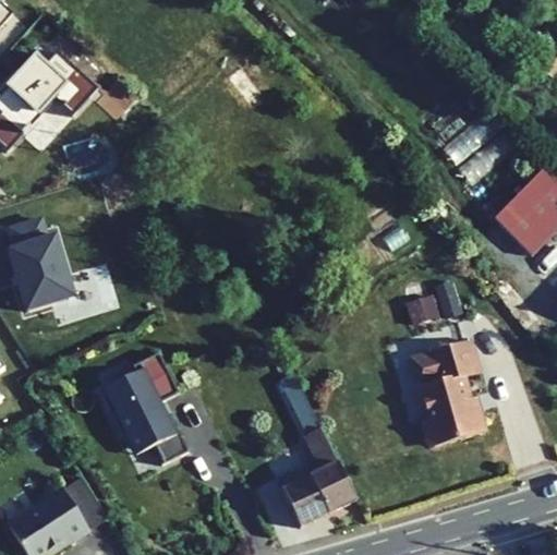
[(0,25),(13,12),(1,0),(0,0),(0,25)]
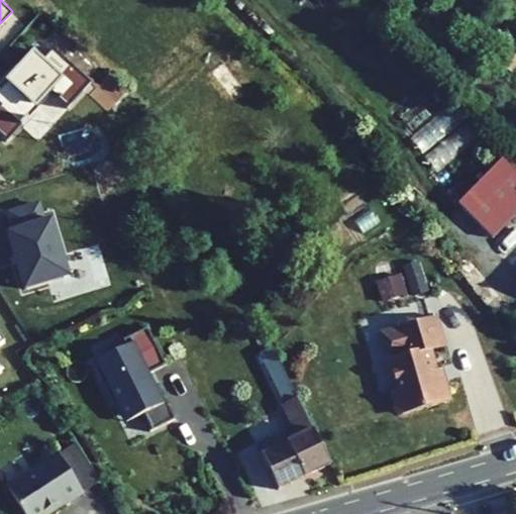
[(515,38),(499,62),(509,69),(513,72),(515,68),(515,38)]
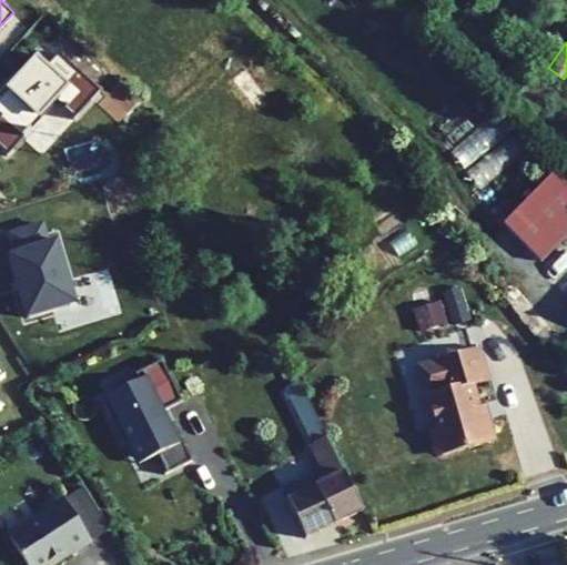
[(0,147),(7,153),(56,100),(73,117),(99,89),(60,53),(48,66),(39,56),(0,93),(0,147)]
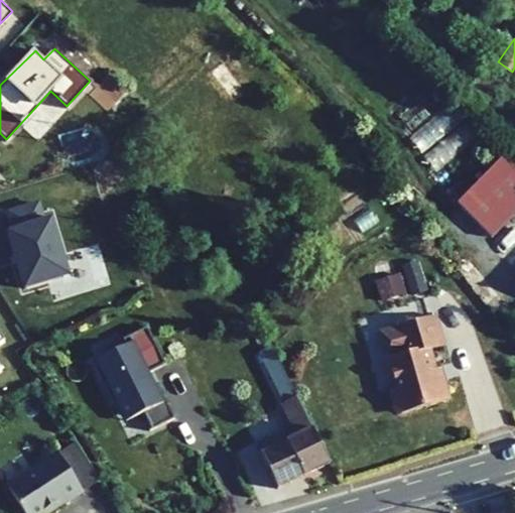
[(210,70),(230,94),(242,84),(223,59),(210,70)]
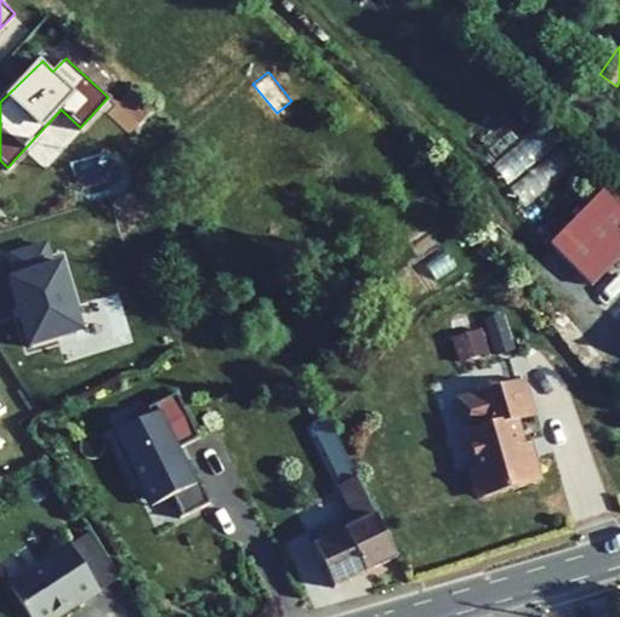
[(551,262),(549,264),(580,295),(619,253),(619,203),(614,198),(595,218),(551,262)]
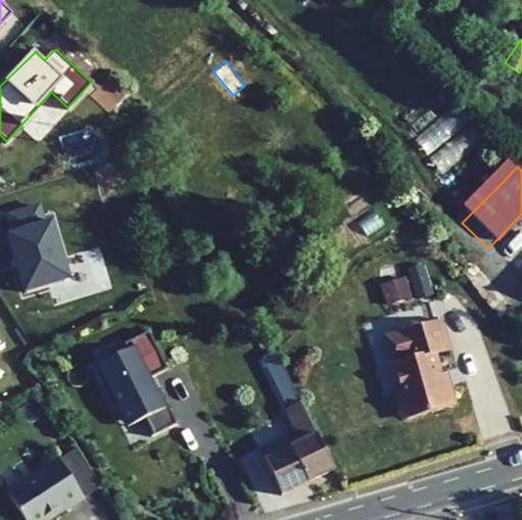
[(501,184),(490,174),(453,209),(464,221),(501,184)]
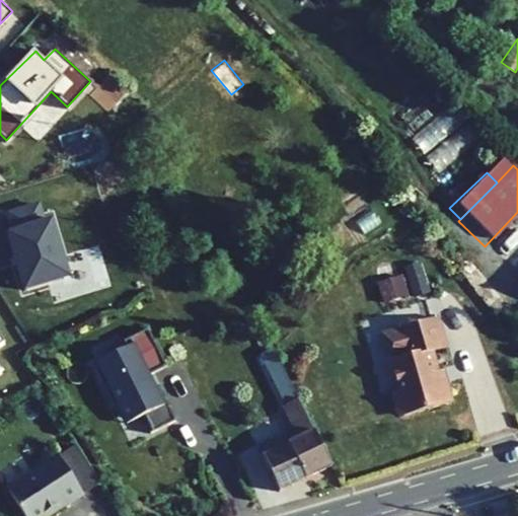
[(417,207),(423,202),(408,186),(402,191),(417,207)]
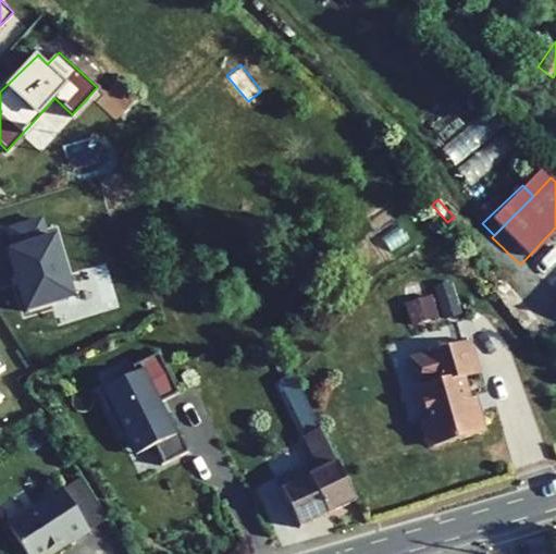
[(428,209),(443,226),(447,222),(432,205),(428,209)]
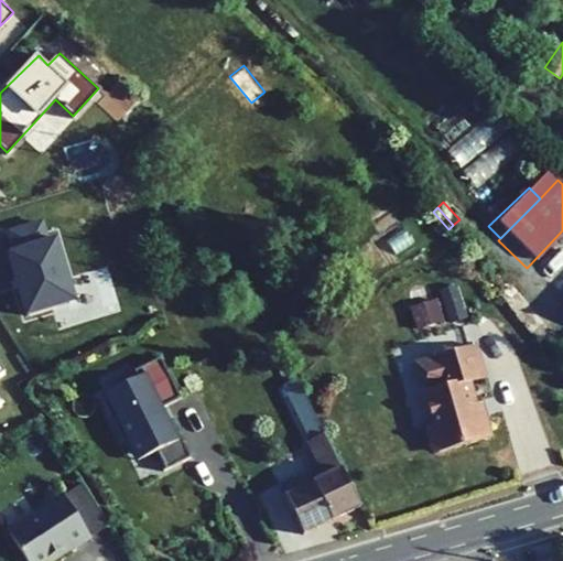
[(14,249),(9,251),(26,313),(75,299),(56,237),(49,239),(43,219),(9,230),(14,249)]
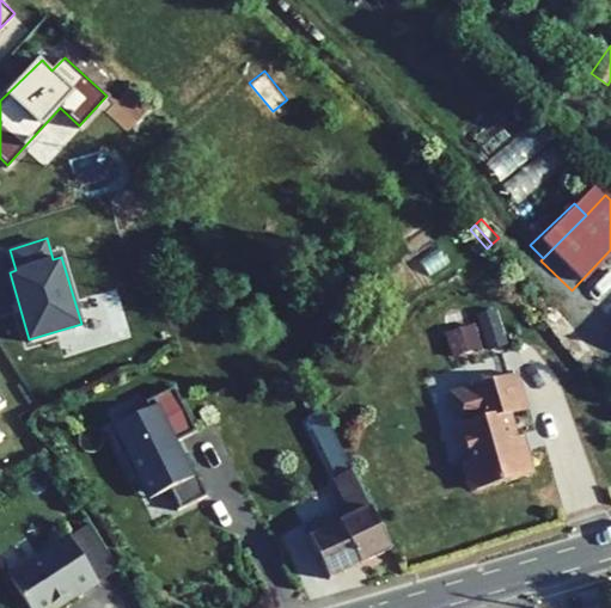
[(556,308),(550,313),(584,355),(592,348),(556,308)]
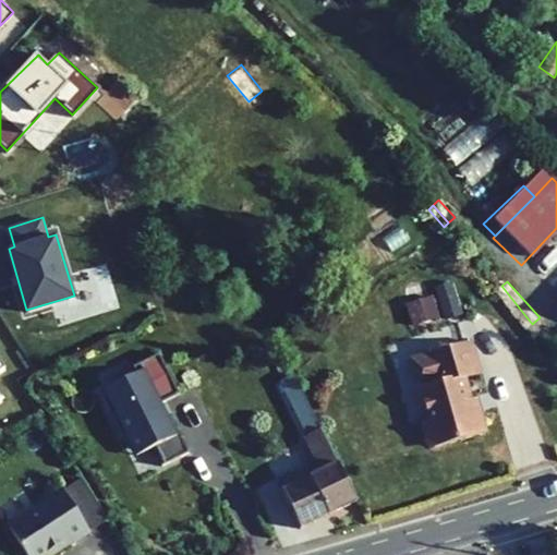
[(494,293),(527,329),(532,324),(501,286),(494,293)]
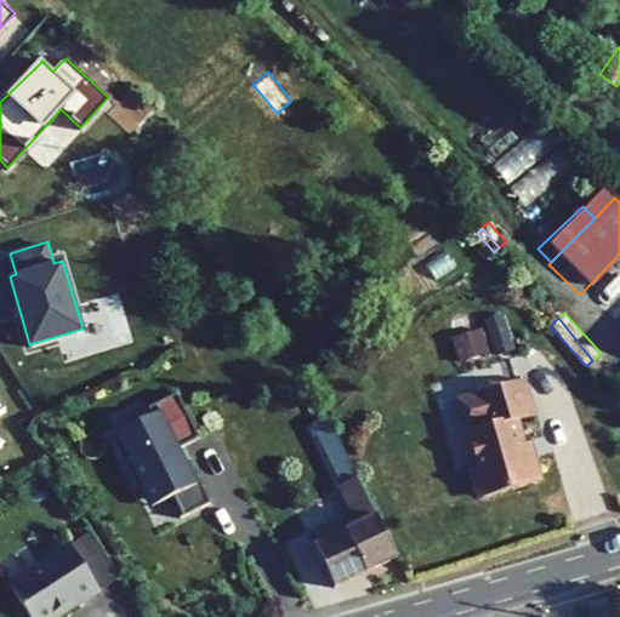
[(458,358),(488,348),(481,324),(449,333),(458,358)]
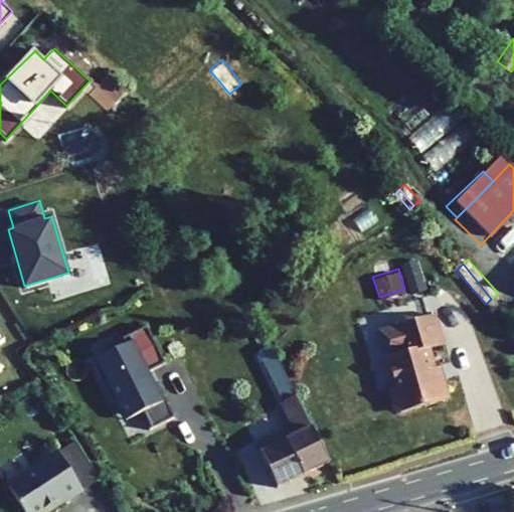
[(404,357),(389,361),(395,384),(389,386),(395,407),(401,410),(446,397),(448,391),(444,375),(439,376),(430,345),(444,342),(435,312),(395,324),(404,357)]
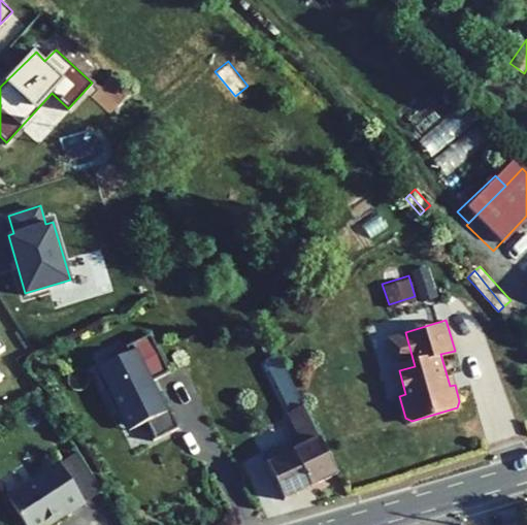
[(146,419),(156,436),(179,425),(161,389),(156,392),(152,383),(154,382),(153,379),(170,370),(151,331),(132,341),(135,348),(130,351),(94,368),(103,388),(108,386),(121,409),(125,407),(134,425),(146,419)]
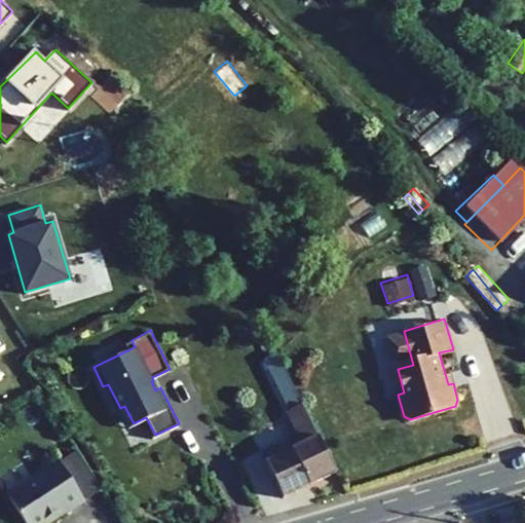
[(404,331),(387,335),(398,369),(413,365),(404,331)]
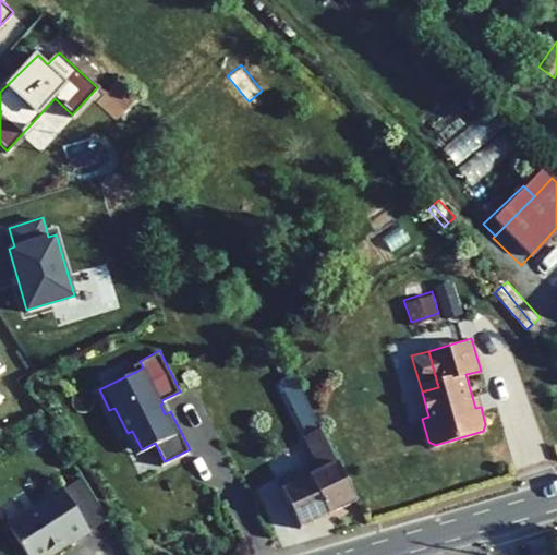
[(140,361),(134,363),(137,371),(143,368),(140,361)]
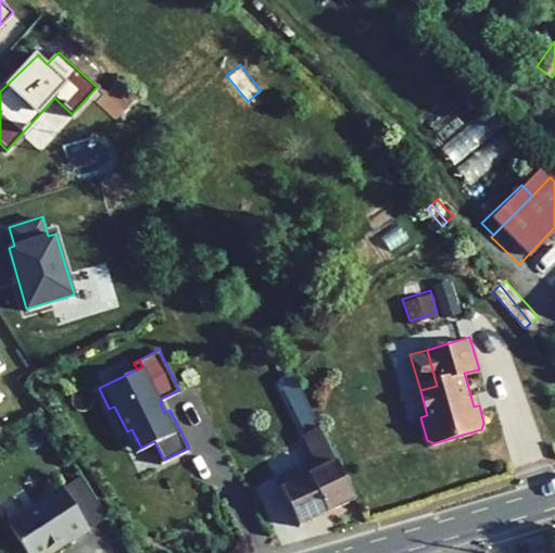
[(292,371),(284,375),(289,387),(298,382),(292,371)]
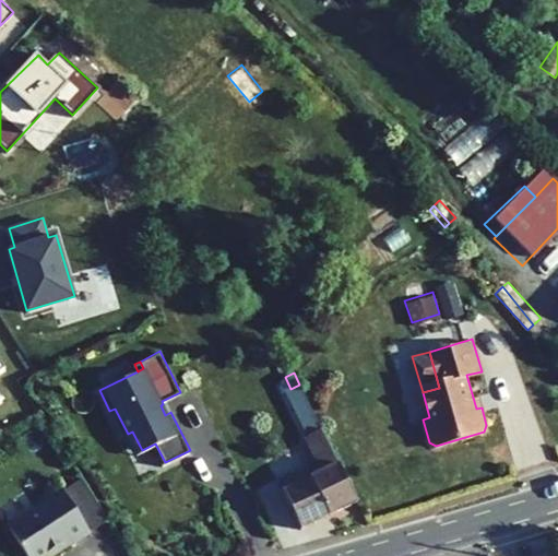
[(277,482),(301,528),(358,499),(299,385),(291,389),(286,391),(308,434),(305,436),(322,470),(311,475),(307,466),(277,482)]
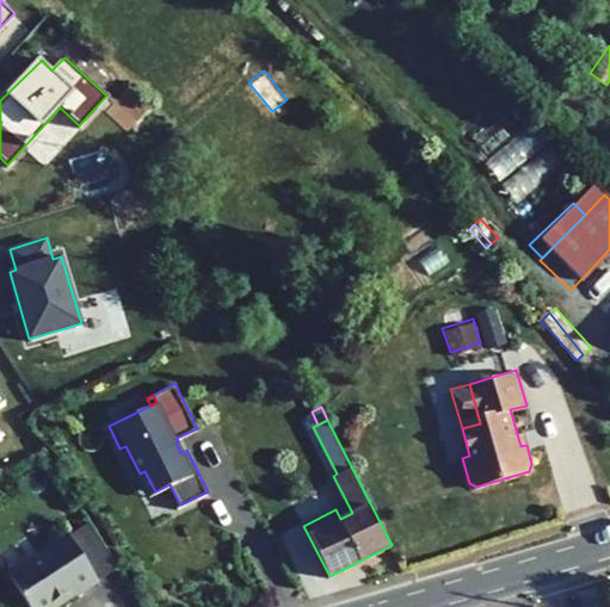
[(139,475),(148,495),(155,491),(145,471),(140,474),(125,446),(119,448),(134,477),(139,475)]
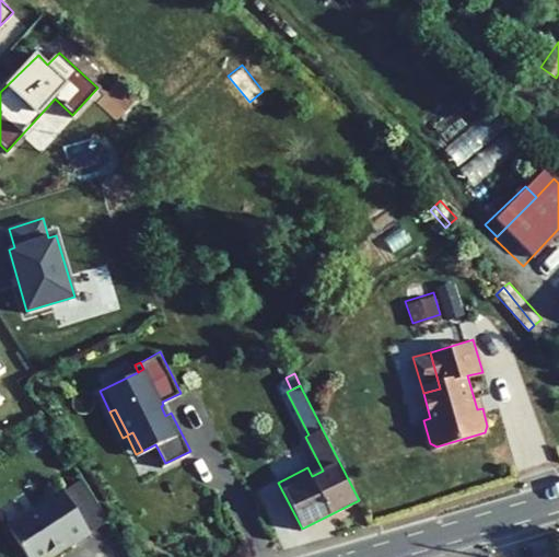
[(82,477),(61,490),(89,532),(108,519),(82,477)]
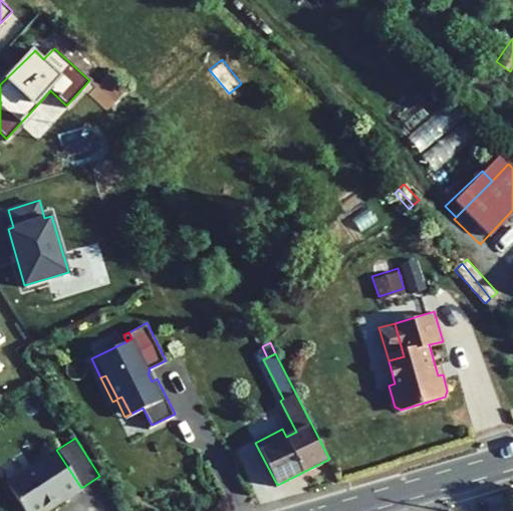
[(7,482),(25,510),(42,510),(81,488),(56,450),(7,482)]
